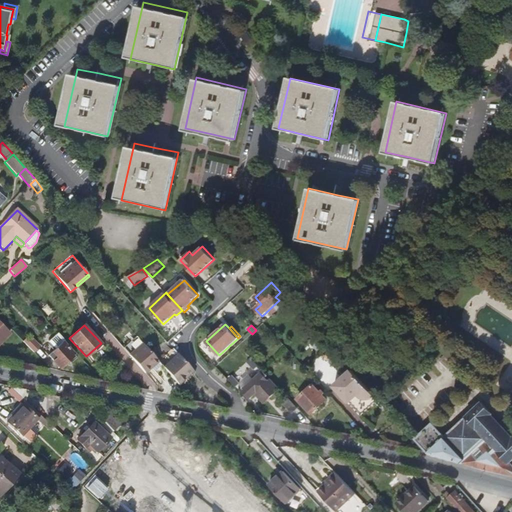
[(252,334),(250,332),(243,338),(245,340),(252,334)]
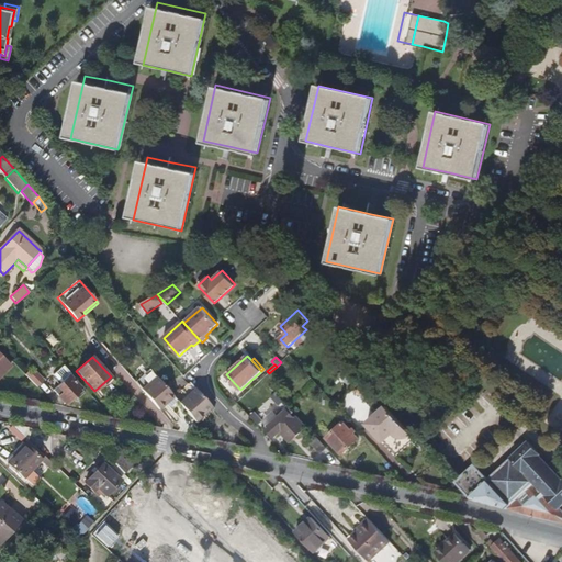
[(72,381),(75,379),(64,367),(54,375),(59,381),(52,389),(66,404),(81,390),(72,381)]
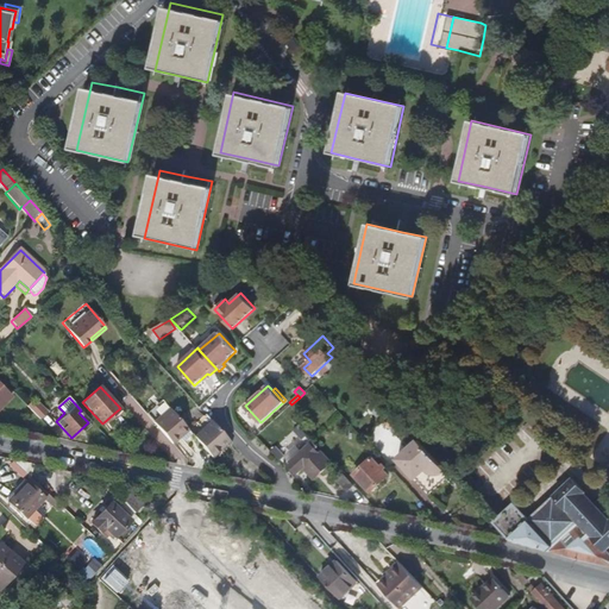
[(45,414),(35,405),(30,409),(41,420),(45,414)]
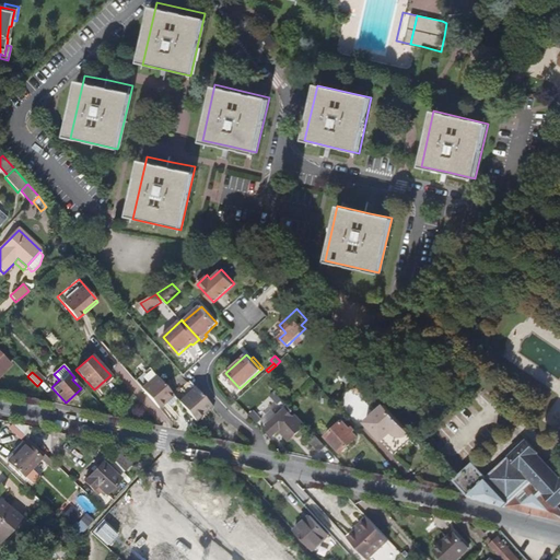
[(174,396),(156,376),(141,389),(159,409),(166,403),(174,396)]
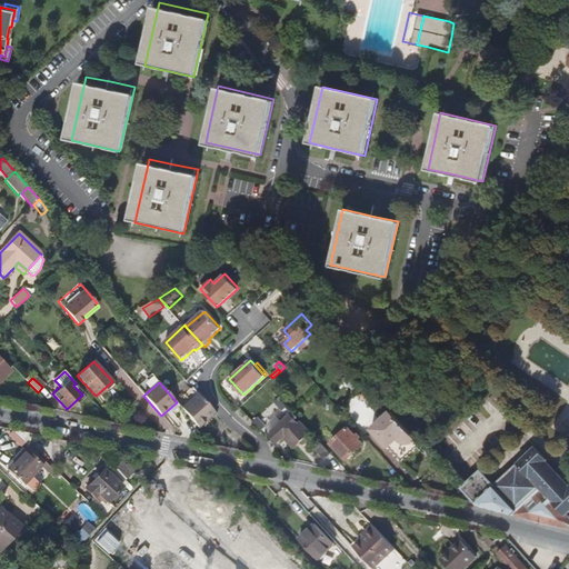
[(216,413),(198,395),(182,409),(199,428),(216,413)]
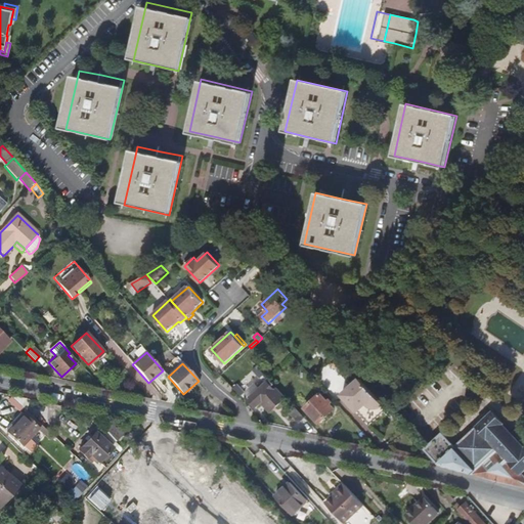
[(260,379),(265,375),(258,366),(246,377),(251,382),(258,376),(260,379)]
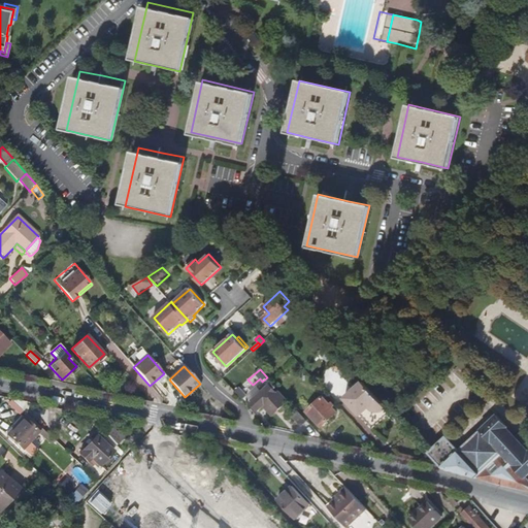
[(160,383),(167,377),(164,373),(157,380),(160,383)]
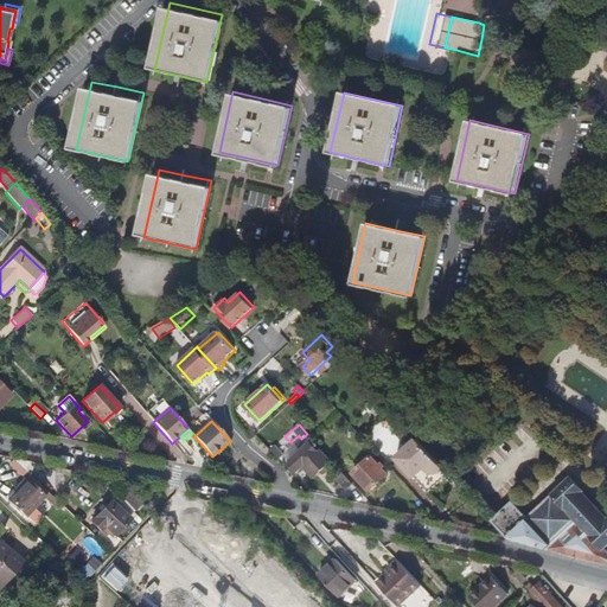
[(448,473),(416,439),(395,458),(427,493),(448,473)]
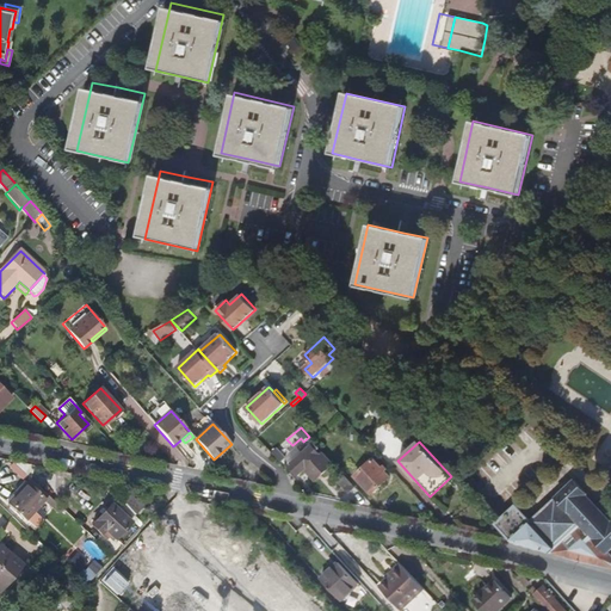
[(333,463),(323,452),(320,455),(312,445),(303,452),(291,464),(289,466),(297,475),(306,469),(315,480),(333,463)]
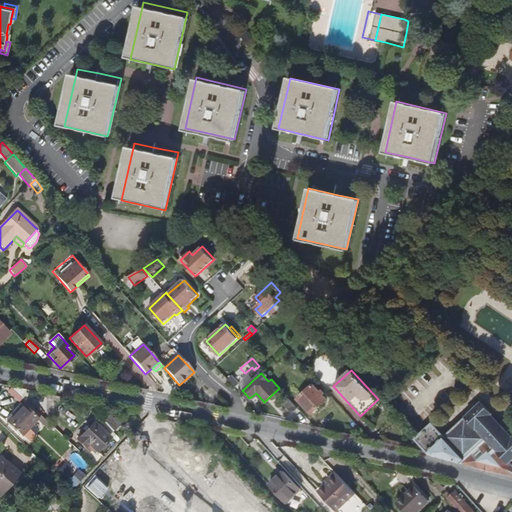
[(239,383),(244,389),(254,379),(249,374),(239,383)]
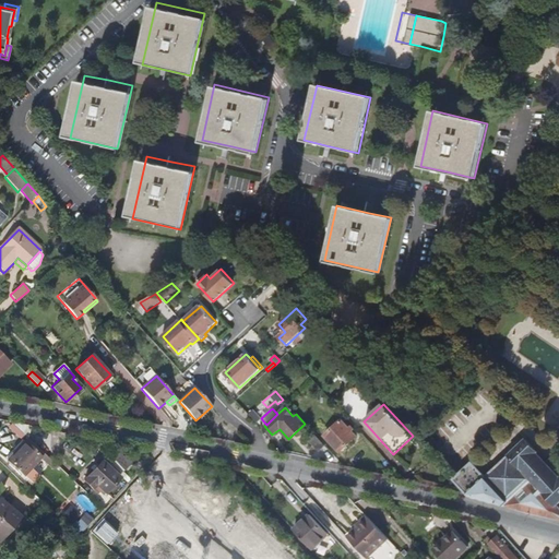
[(260,419),(252,411),(248,414),(257,424),(260,419)]
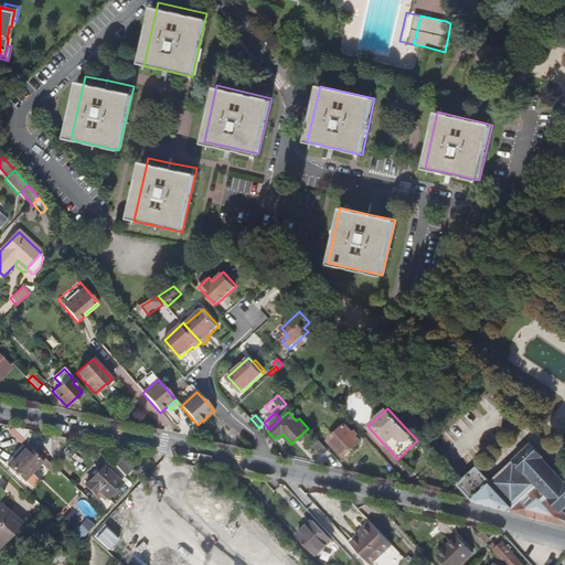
[(362,441),(348,424),(333,436),(330,439),(345,457),(362,441)]
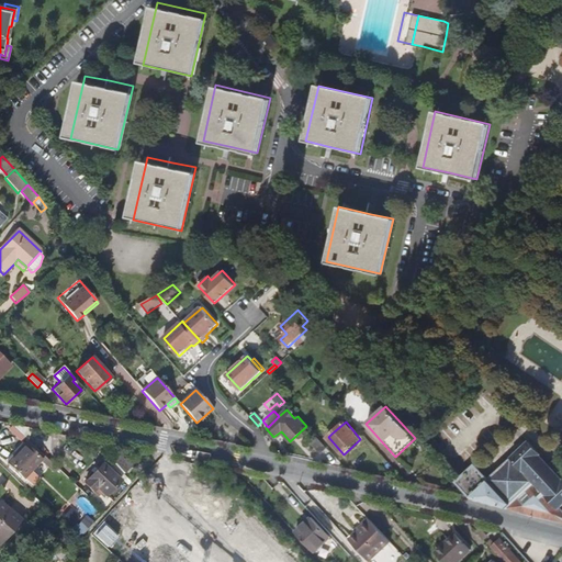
[(31,431),(10,428),(27,444),(31,431)]
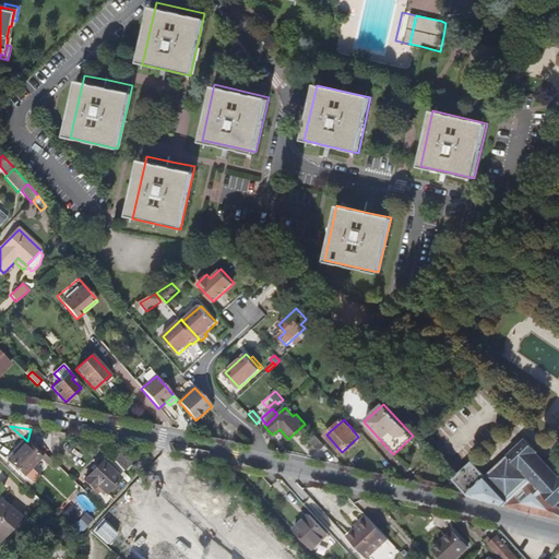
[(486,476),(526,440),(513,426),(474,462),(486,476)]
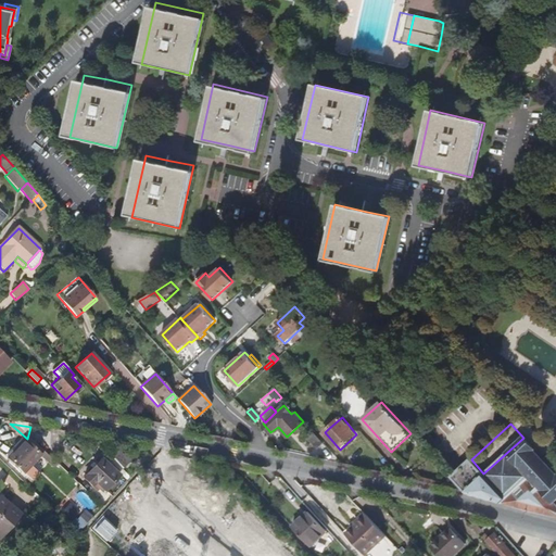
[(323,442),(314,432),(307,439),(317,449),(323,442)]
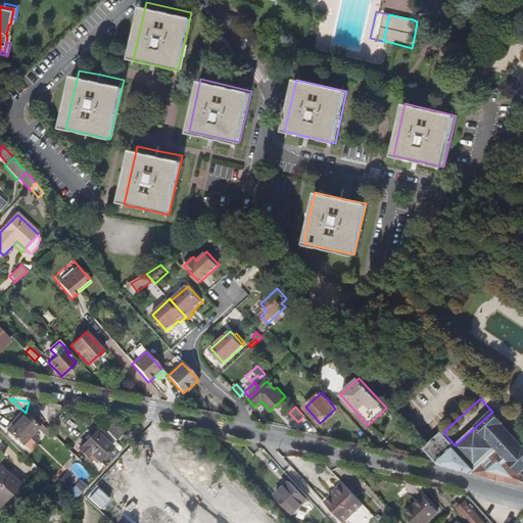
[(522,470),(522,446),(502,424),(503,423),(492,412),(455,445),(443,432),(424,448),(438,465),(522,486),(522,475),(521,473),(522,470)]
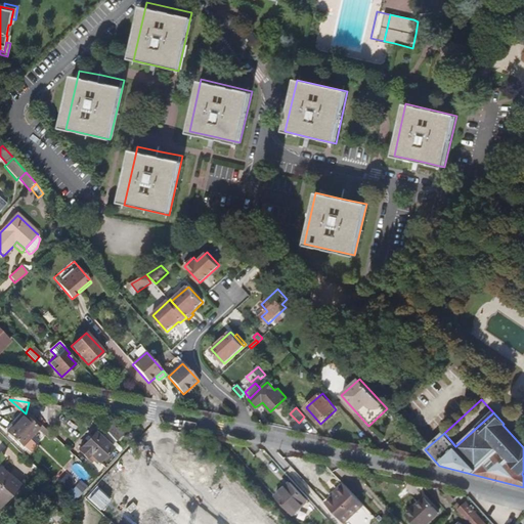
[(27,415),(25,418),(23,416),(7,433),(23,446),(38,430),(41,427),(27,415)]
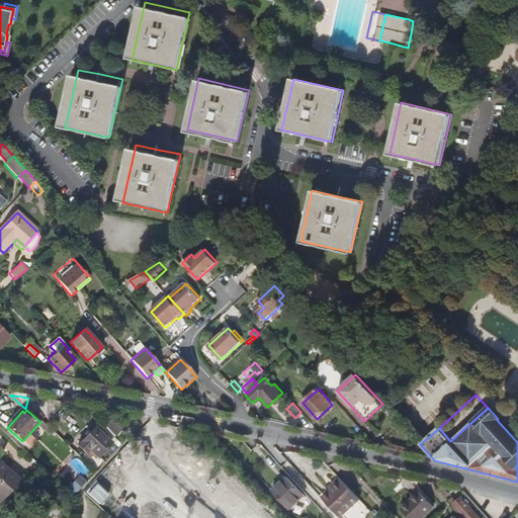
[(121,430),(110,419),(103,426),(104,426),(114,437),(119,431),(121,430)]
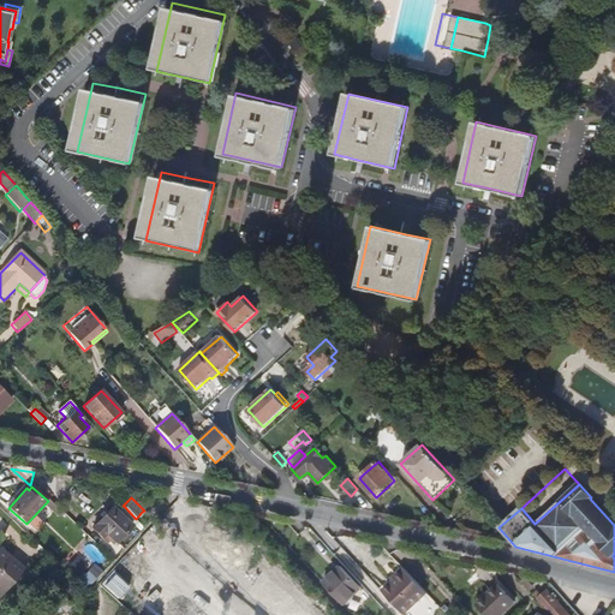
[(64,514),(48,501),(45,505),(60,519),(64,514)]
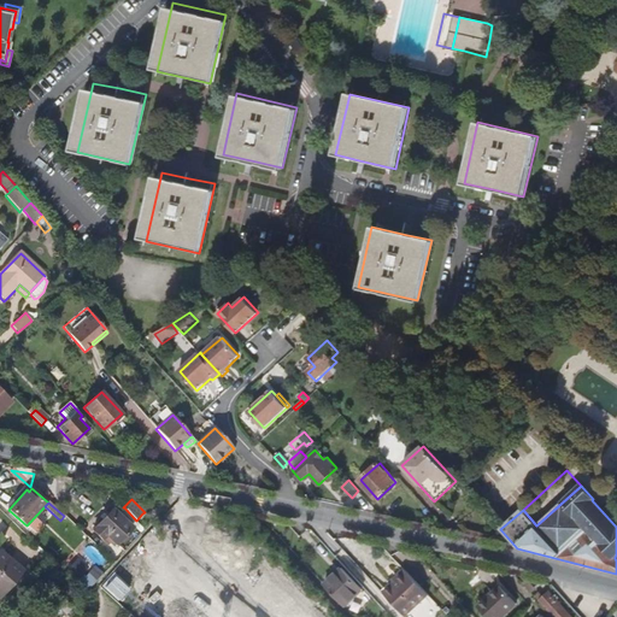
[(116,516),(129,527),(136,521),(124,507),(116,516)]
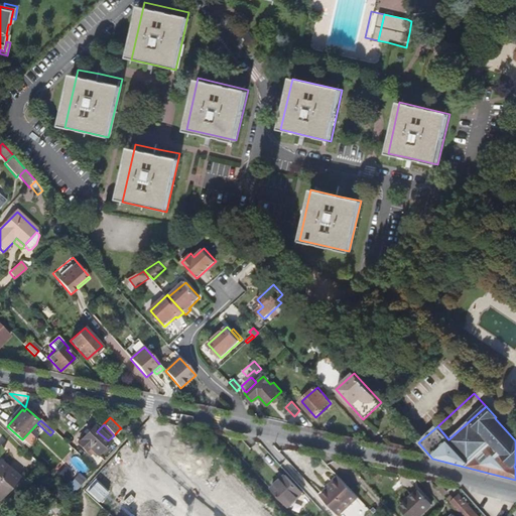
[(89,449),(97,456),(109,441),(108,440),(97,431),(93,426),(76,445),(86,454),(89,449)]
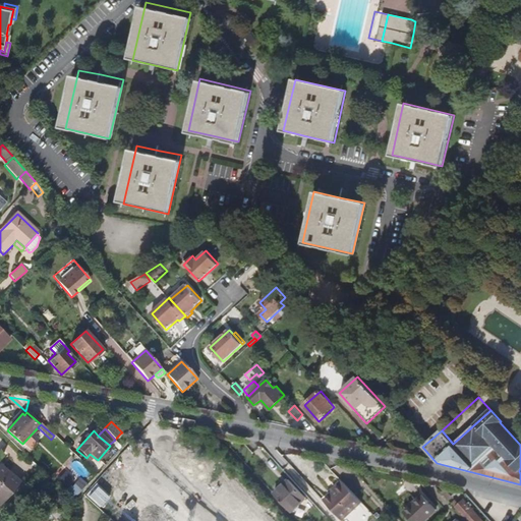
[(118,444),(124,438),(120,433),(115,440),(118,444)]
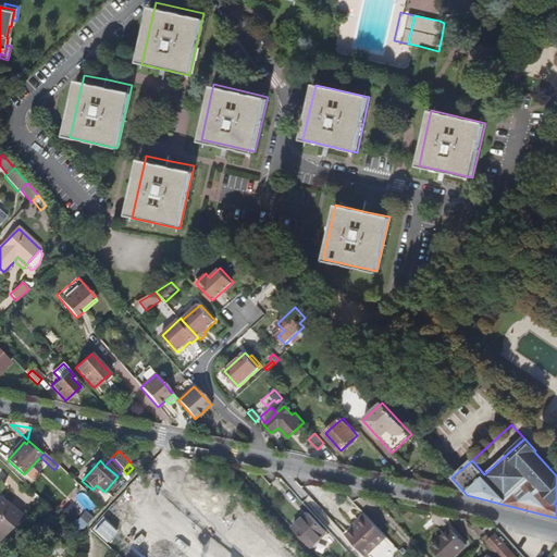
[(0,542),(20,520),(0,503),(0,542)]
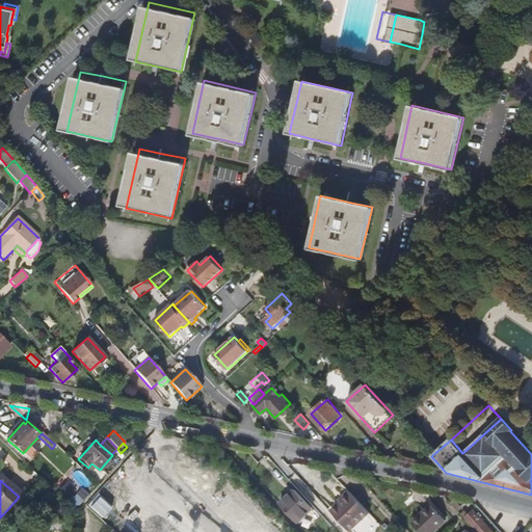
[(297,524),(313,509),(295,490),(280,504),(297,524)]
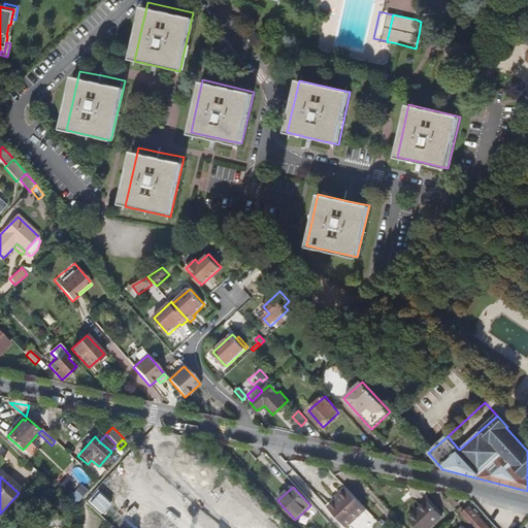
[(347,527),(366,510),(348,490),(328,507),(347,527)]
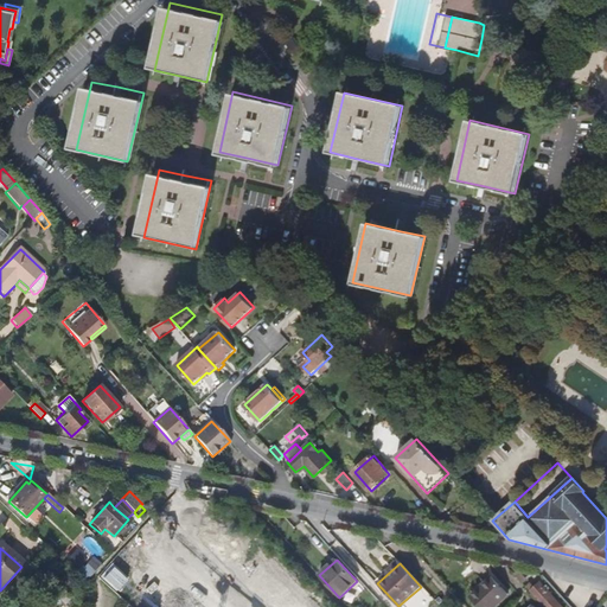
[(82,570),(76,577),(84,585),(90,579),(82,570)]
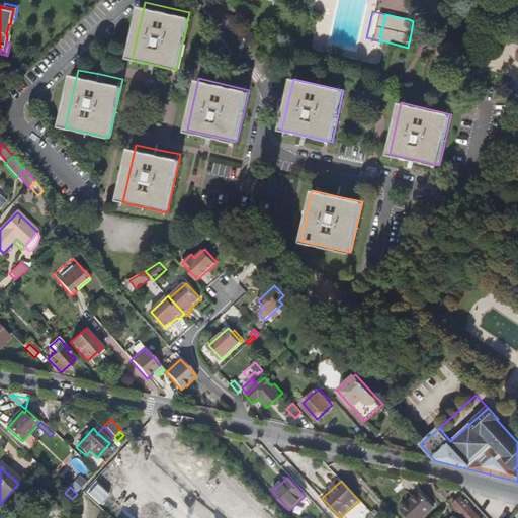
[(442,487),(439,490),(446,498),(449,495),(442,487)]
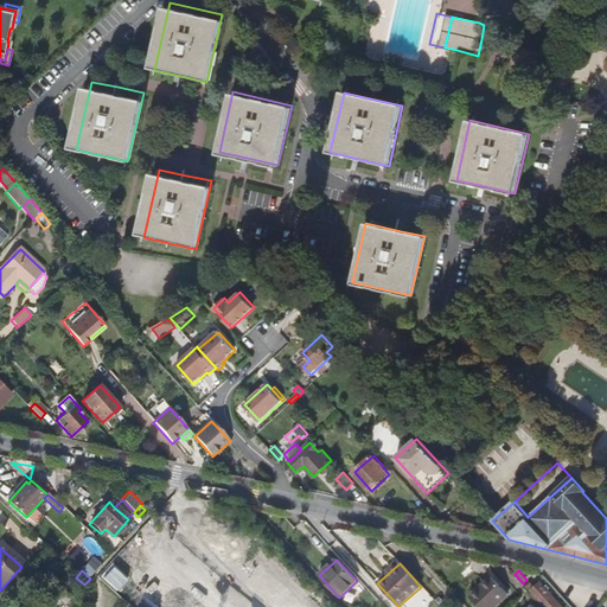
[(372,586),(376,583),(369,575),(365,577),(372,586)]
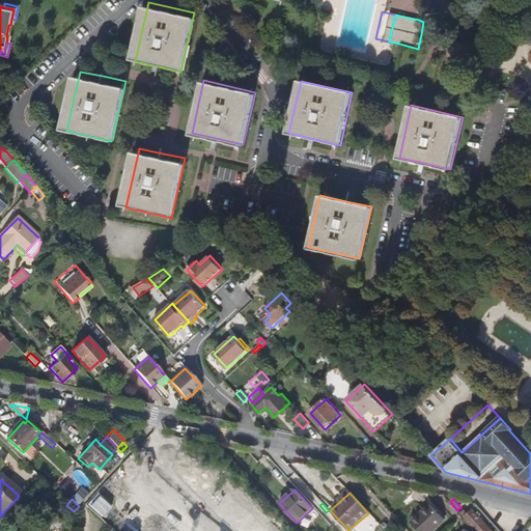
[(419,530),(436,530),(446,522),(430,505),(412,523),(419,530)]
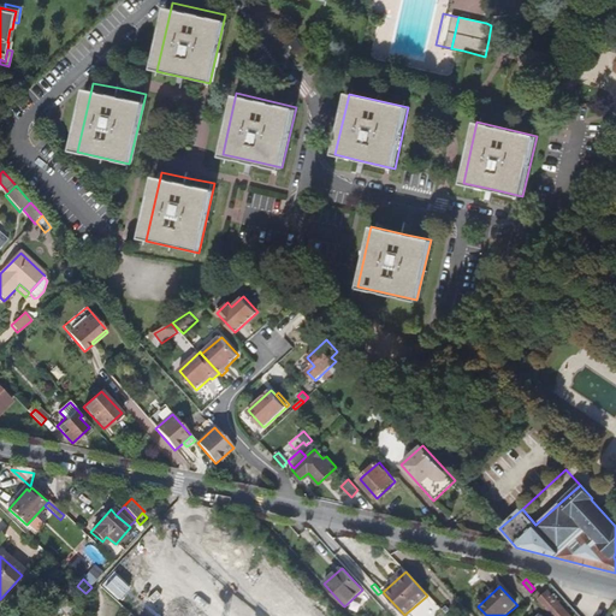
[(205,615),(242,615),(217,592),(199,610),(205,615)]
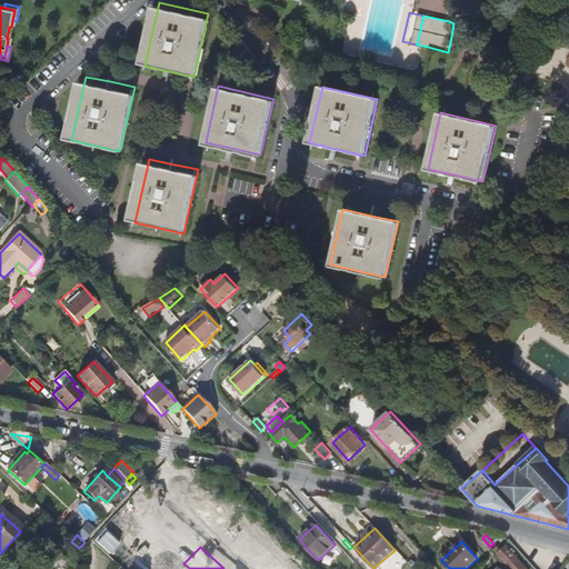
[(511,568),(527,568),(507,547),(501,551),(497,547),(493,550),(511,568)]
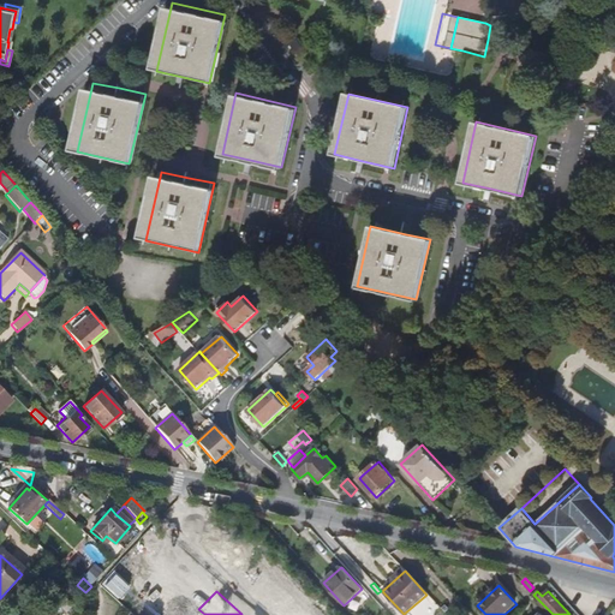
[(57,595),(53,599),(69,611),(72,607),(57,595)]
